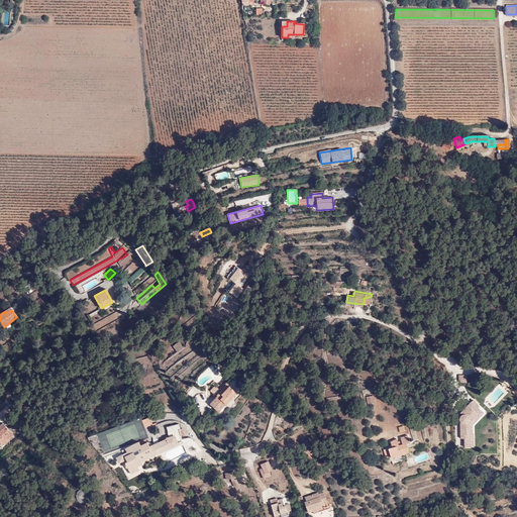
[(112,315),(94,323),(96,329),(115,321),(112,315)]
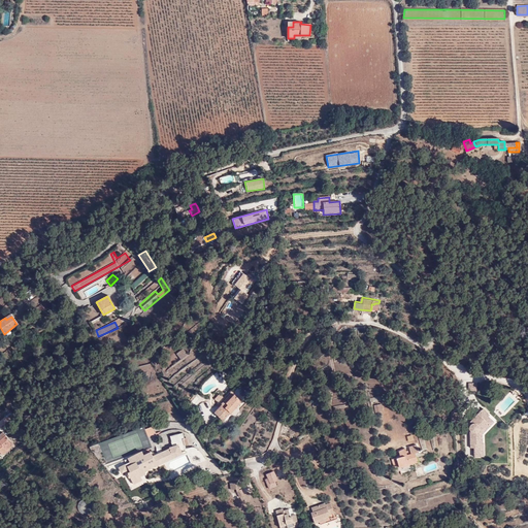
[(184,349),(176,354),(182,360),(188,355),(184,349)]
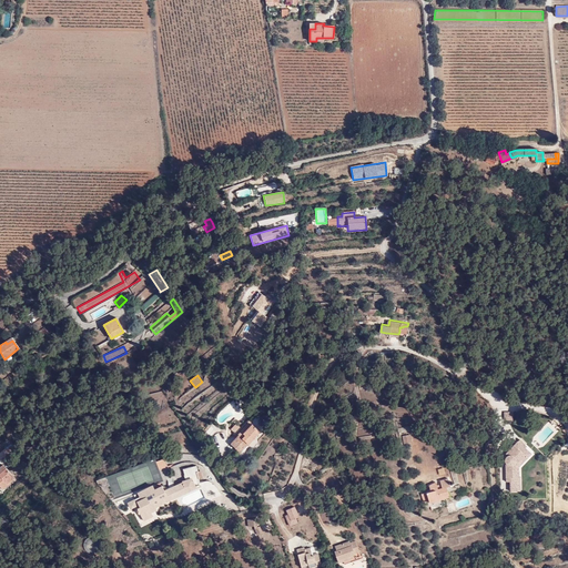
[(513,421),(513,412),(504,412),(503,421),(513,421)]
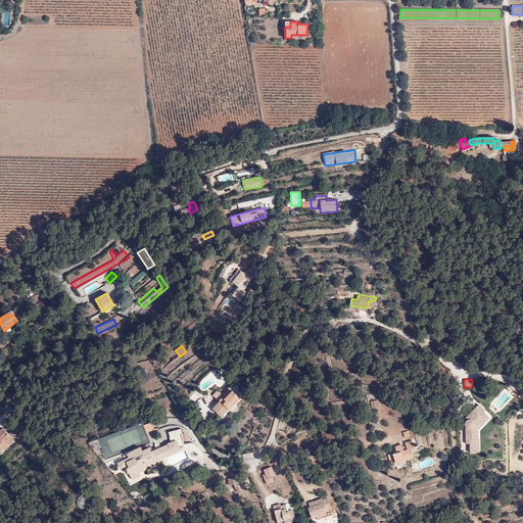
[(221,403),(231,389),(227,387),(221,395),(217,400),(219,401),(221,403)]
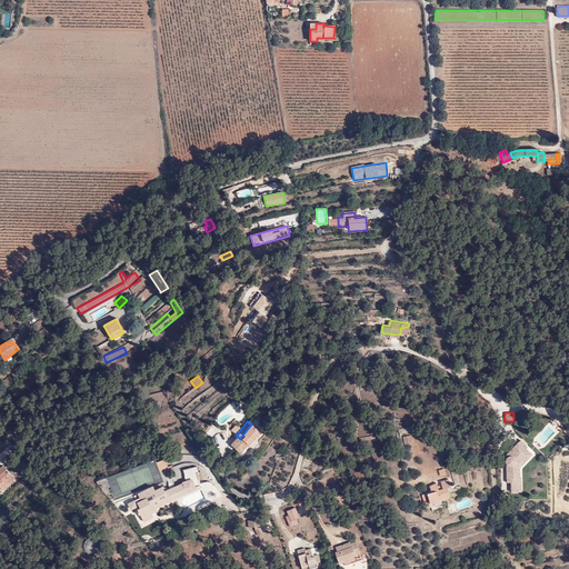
[(251,422),(251,423),(240,439),(238,437),(230,446),(241,455),(260,430),(251,422)]
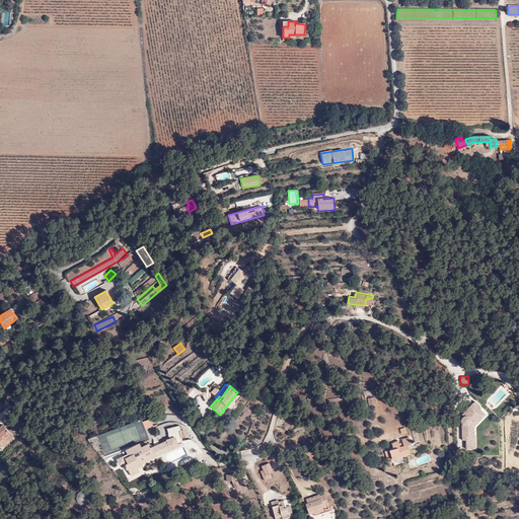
[(374,398),(367,399),(369,406),(375,405),(374,398)]
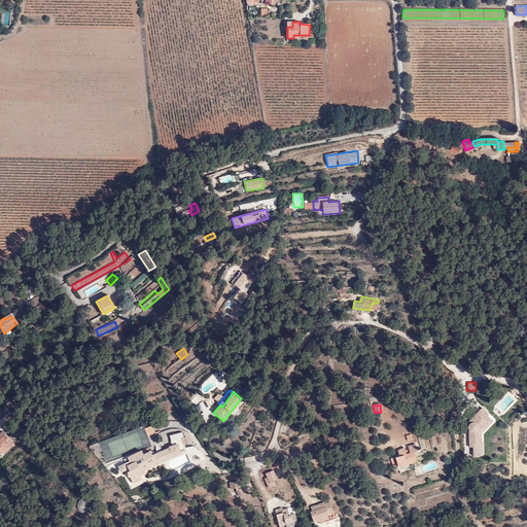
[(464,423),(465,424),(464,426),(467,449),(471,449),(471,456),(482,455),(481,444),(479,444),(479,433),(486,424),(480,419),(484,415),(477,409),(464,423)]
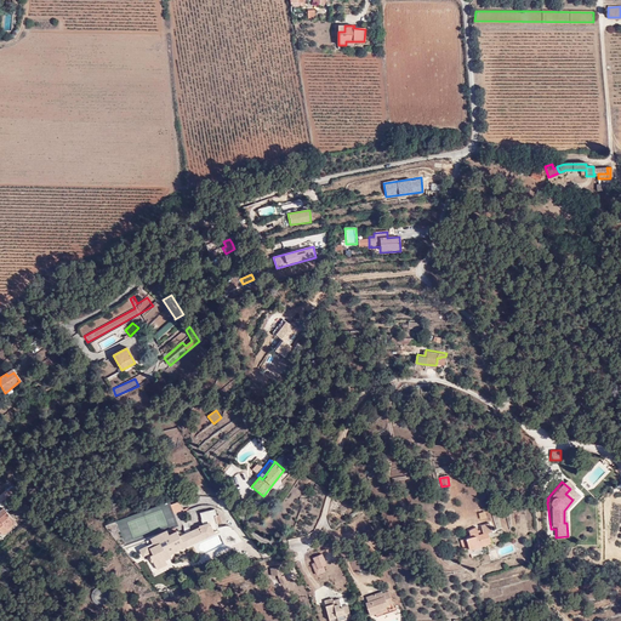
[(171,503),(175,512),(183,508),(181,500),(171,503)]
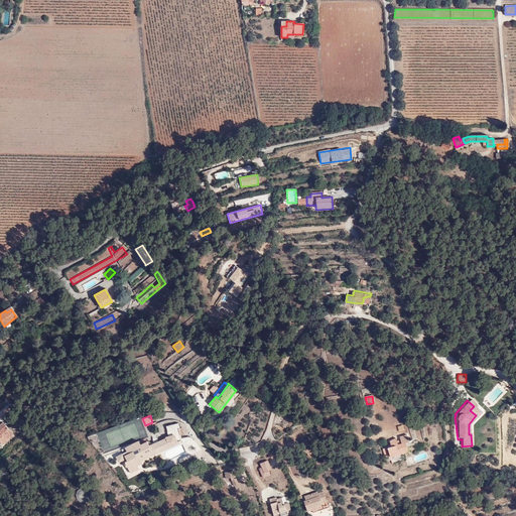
[(0,419),(0,442),(12,431),(0,419)]
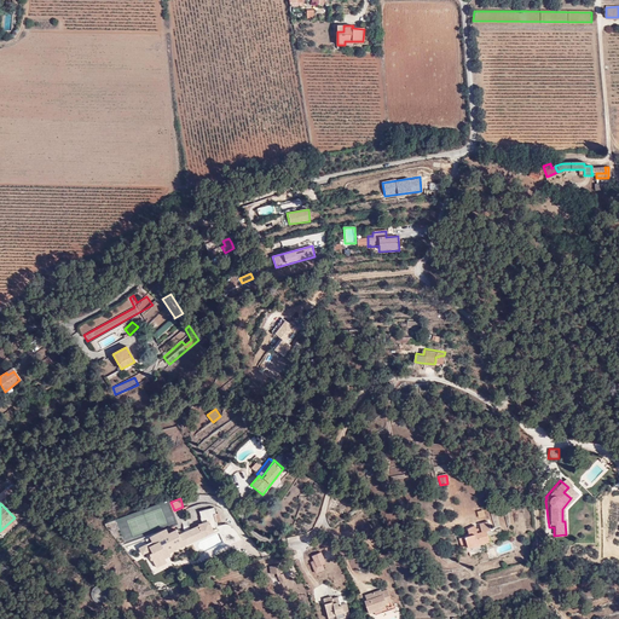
[(217,513),(214,507),(197,512),(201,524),(204,520),(213,525),(218,522),(215,513),(217,513)]
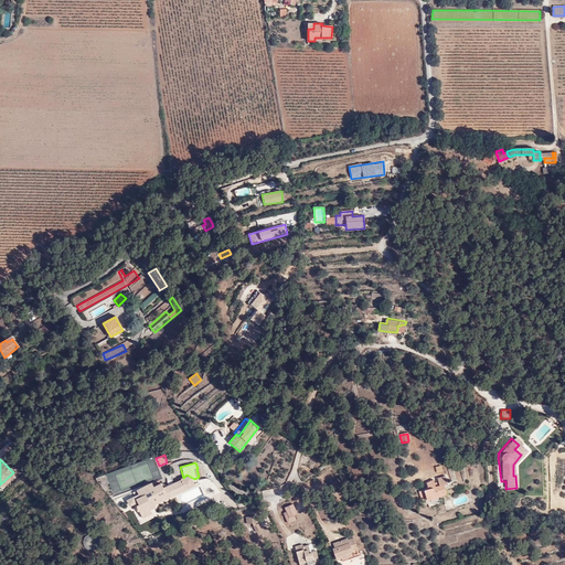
[(183,478),(181,482),(190,488),(194,479),(187,475),(183,478)]
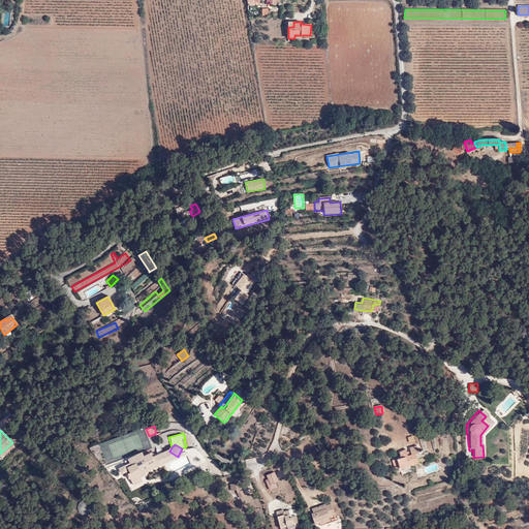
[(416,444),(409,447),(399,453),(400,458),(392,461),(394,469),(399,468),(399,470),(399,471),(414,465),(418,464),(416,455),(419,454),(416,446),(416,444)]
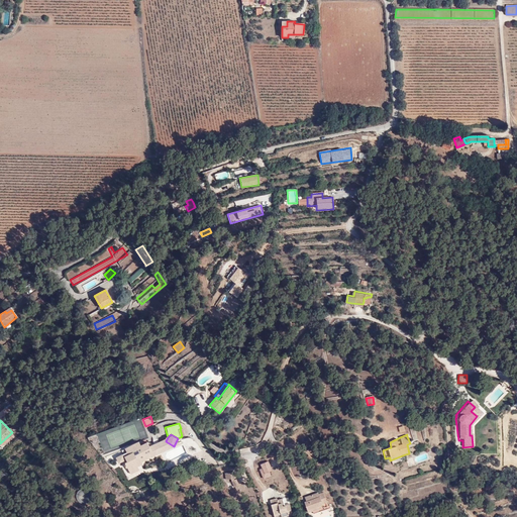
[(135,442),(121,450),(123,453),(117,456),(120,461),(126,458),(127,460),(125,461),(129,470),(137,464),(135,460),(140,458),(141,460),(151,455),(149,452),(152,450),(147,441),(141,444),(140,442),(138,443),(135,442)]
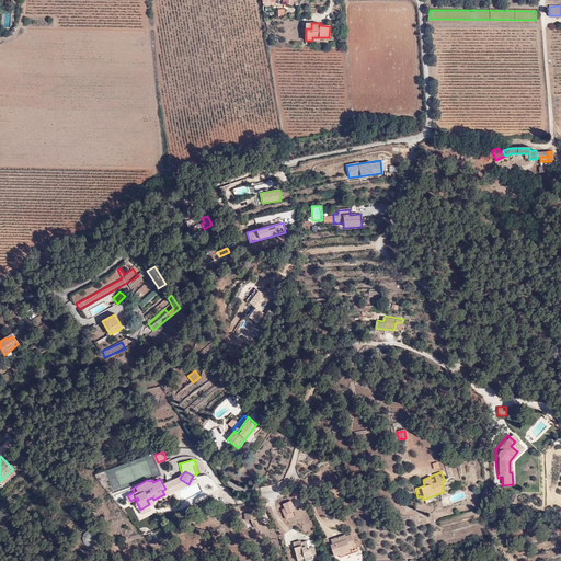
[(370,481),(364,479),(361,485),(367,489),(370,481)]
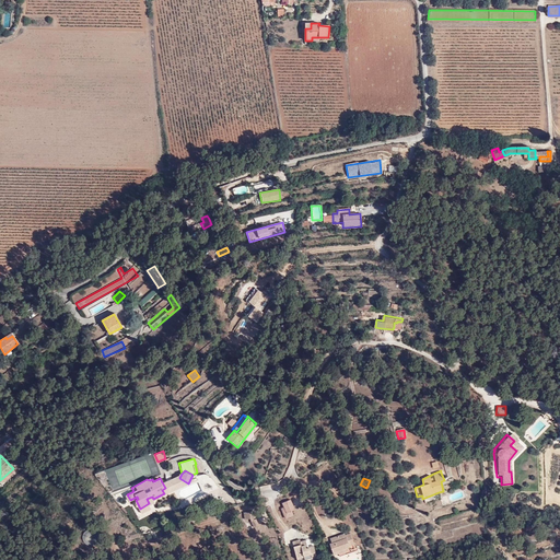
[(440,499),(439,492),(422,499),(424,503),(440,499)]
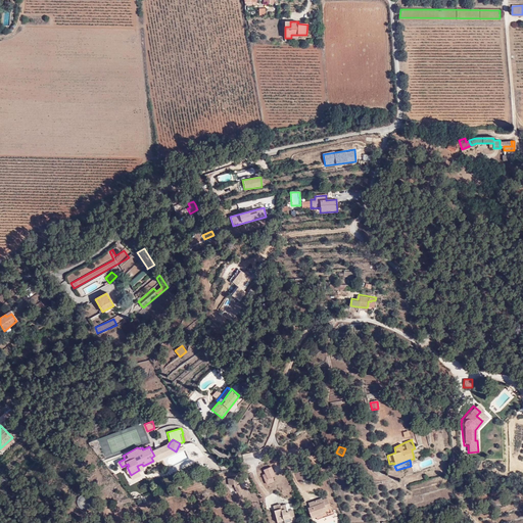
[(272,465),(264,468),(269,478),(276,474),(272,465)]
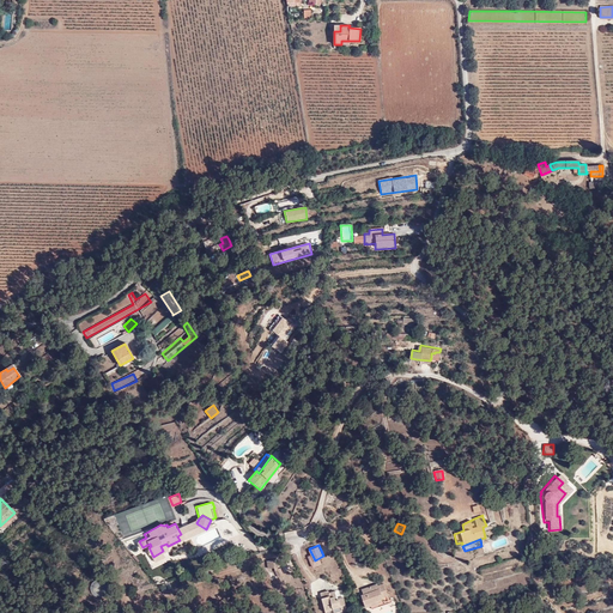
[(279,568),(278,558),(268,559),(269,566),(275,566),(275,568),(277,569),(275,569),(279,576),(284,574),(280,566),(279,568)]
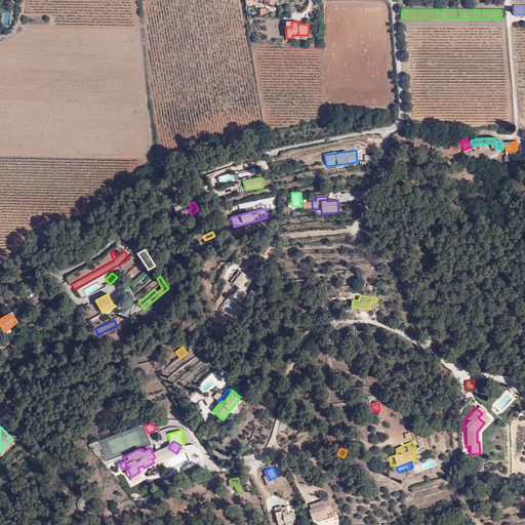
[(94,497),(91,494),(89,495),(87,493),(85,493),(83,492),(80,493),(77,496),(76,500),(78,506),(81,508),(86,508),(89,506),(91,502),(91,499),(94,497)]
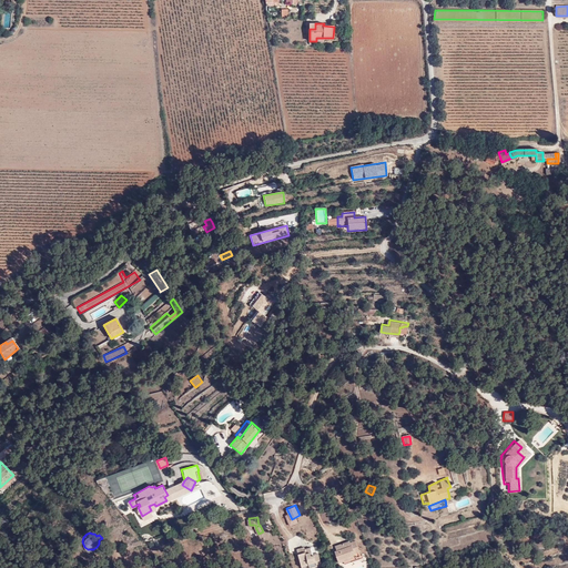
[(351,539),(335,545),(337,549),(335,549),(340,561),(352,557),(352,555),(355,553),(355,551),(359,550),(356,539),(351,541),(351,539)]
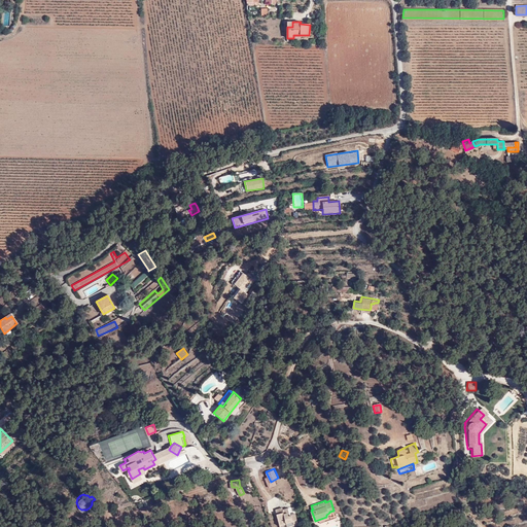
[(283,506),(276,508),(280,524),(287,523),(287,524),(294,523),(294,524),(299,523),(295,513),(290,514),(288,506),(283,508),(283,506)]
